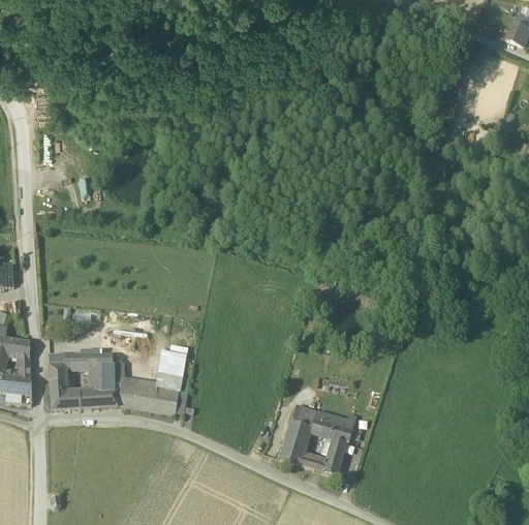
[(510,31),(507,38),(525,45),(528,33),(528,17),(518,12),(510,31)]
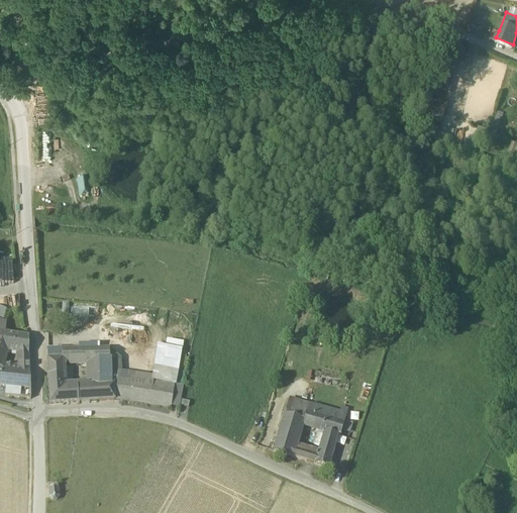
[(496,37),(499,30),(494,28),(490,37),(495,40),(496,37)]
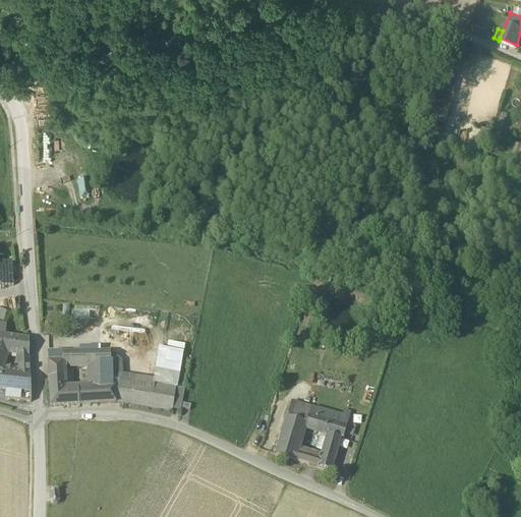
[(505,117),(499,115),(494,131),(500,133),(505,117)]
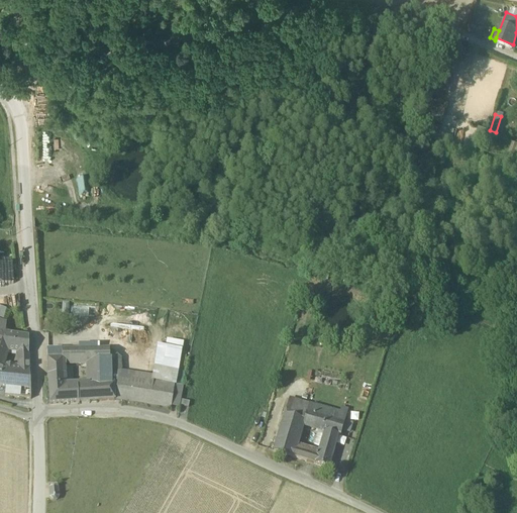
[(423,140),(428,141),(429,136),(432,121),(427,120),(425,120),(422,139),(423,139),(423,140)]
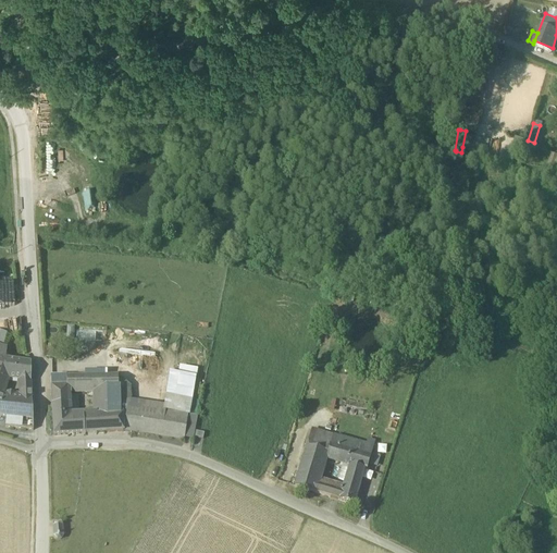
[(461,152),(461,155),(471,157),(472,149),(462,147),(461,152)]
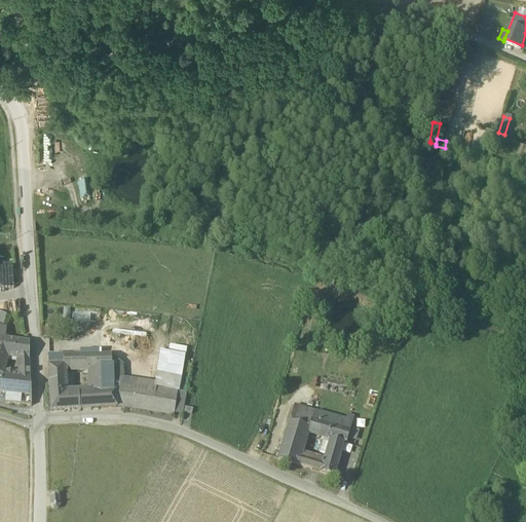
[(29,339),(6,335),(4,352),(7,353),(20,356),(28,357),(29,339)]
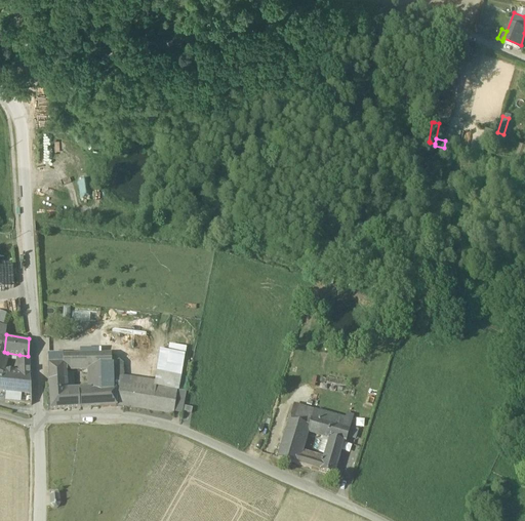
[(185,352),(159,348),(159,349),(159,352),(153,384),(155,385),(176,388),(178,389),(185,352)]
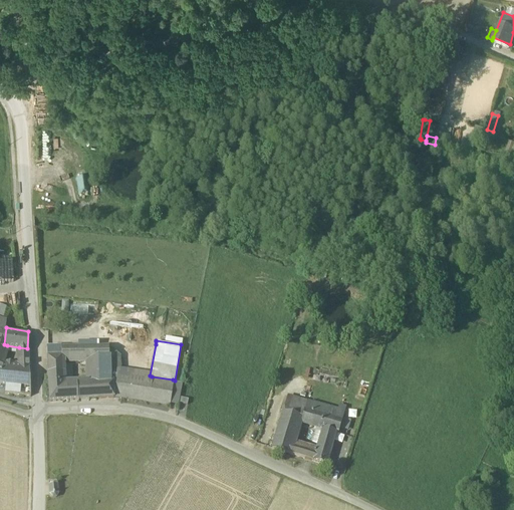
[(108,341),(79,343),(79,356),(87,356),(88,379),(110,378),(110,371),(108,341)]
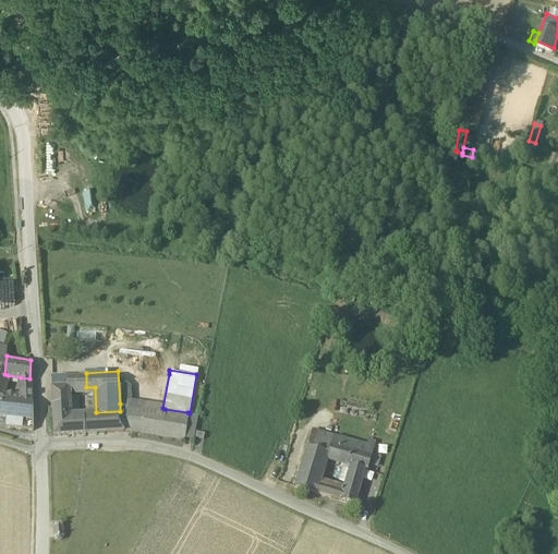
[(79,373),(51,375),(52,404),(68,402),(68,388),(80,388),(79,373)]
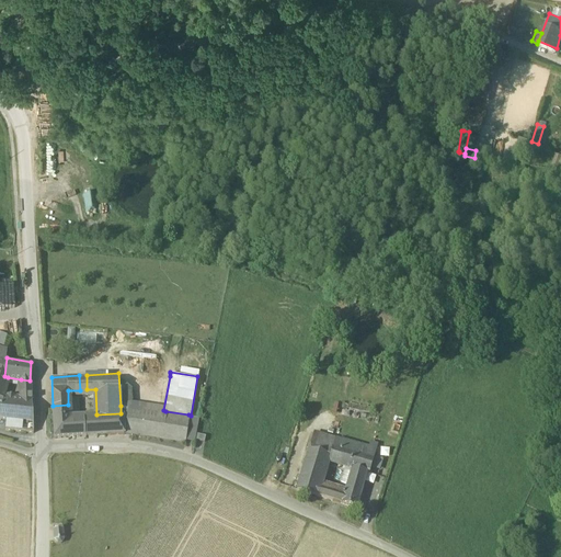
[(30,381),(21,379),(21,389),(31,389),(30,381)]
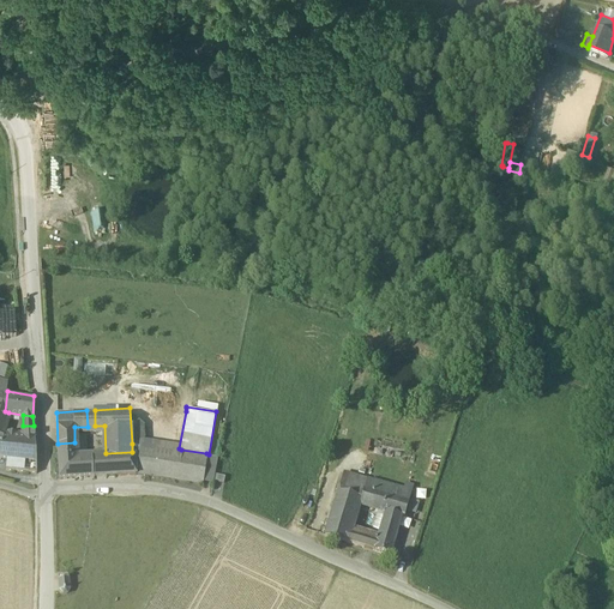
[(34,426),(23,426),(22,434),(5,430),(4,433),(2,433),(0,454),(8,456),(36,459),(34,426)]
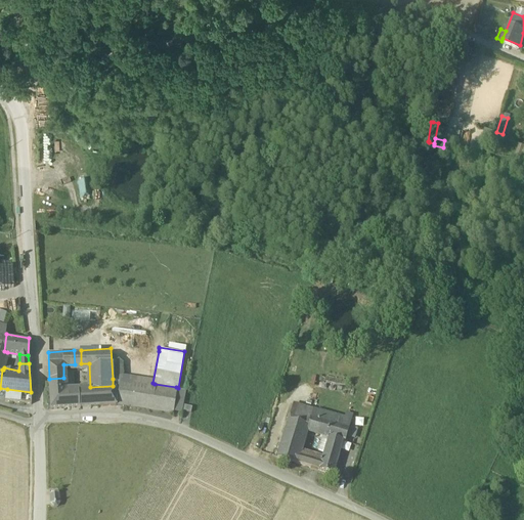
[(82,387),(64,388),(63,378),(49,379),(50,406),(83,404),(82,387)]
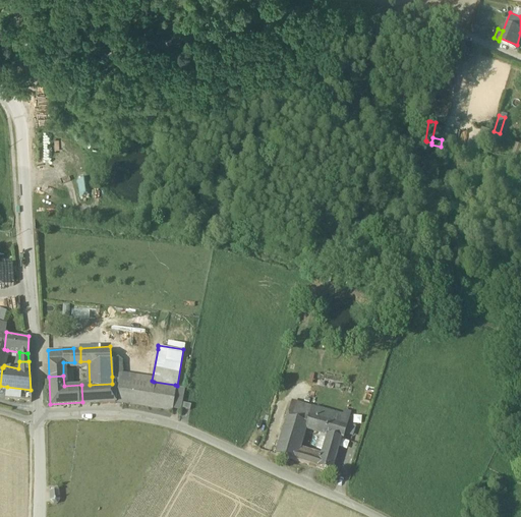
[(90,385),(81,385),(82,402),(116,400),(115,380),(115,377),(112,377),(112,384),(90,385)]
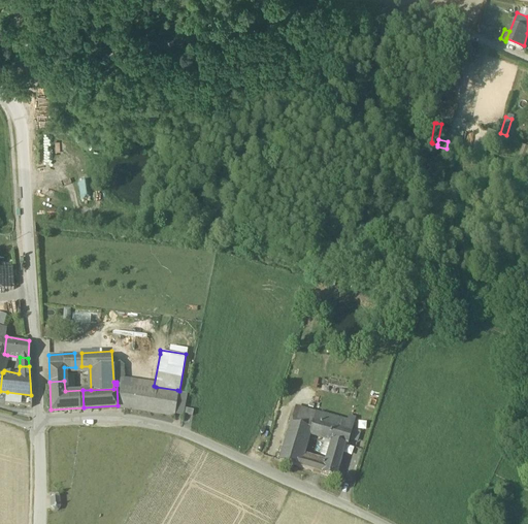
[(156,391),(117,385),(118,405),(173,415),(174,412),(177,390),(156,387),(156,391)]
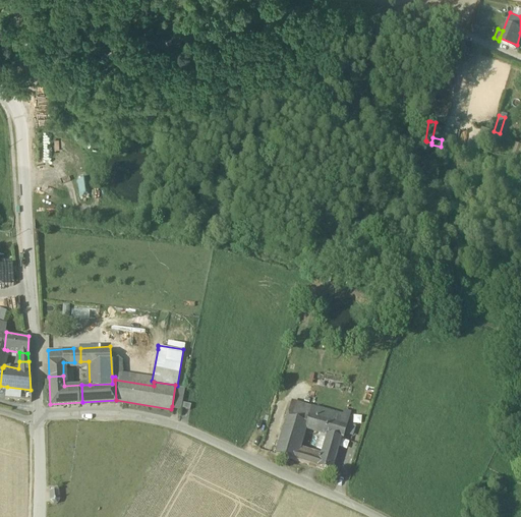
[(177,386),(175,385),(172,406),(180,408),(184,387),(177,386)]
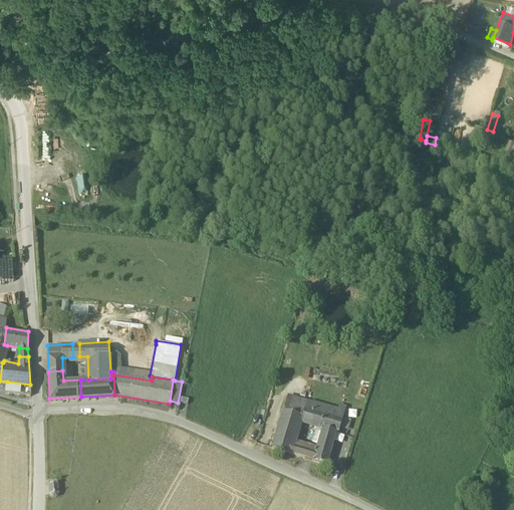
[(30,385),(7,381),(5,390),(30,393),(30,385)]
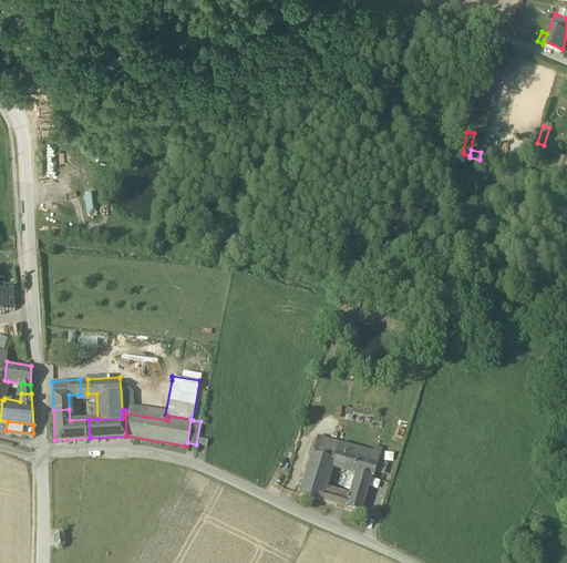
[(373,449),(319,432),(316,442),(337,449),(378,461),(381,451),(373,449)]
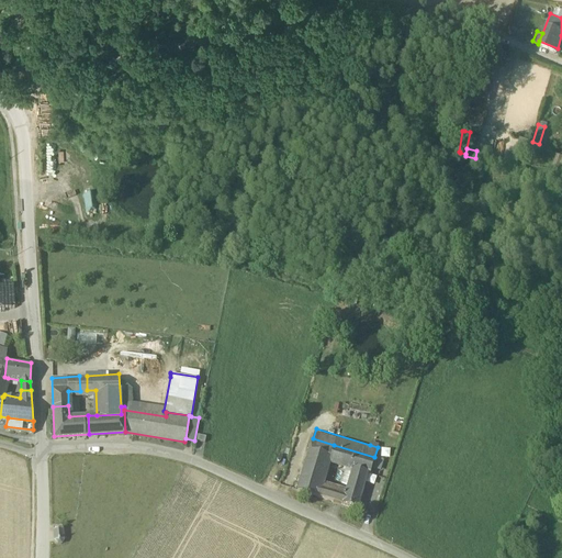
[(334,445),(313,438),(299,488),(318,494),(322,482),(329,458),(334,445)]
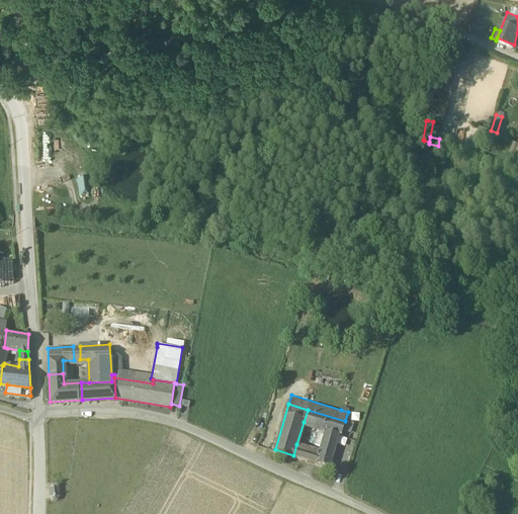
[(345,421),(308,410),(304,422),(326,429),(339,433),(341,433),(345,421)]
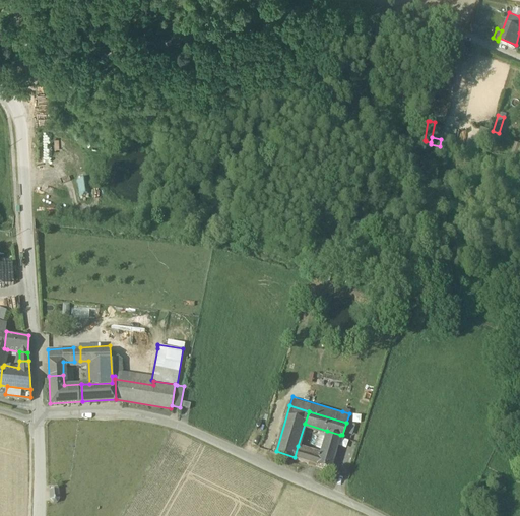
[(340,435),(327,431),(320,453),(317,463),(331,467),(340,435)]
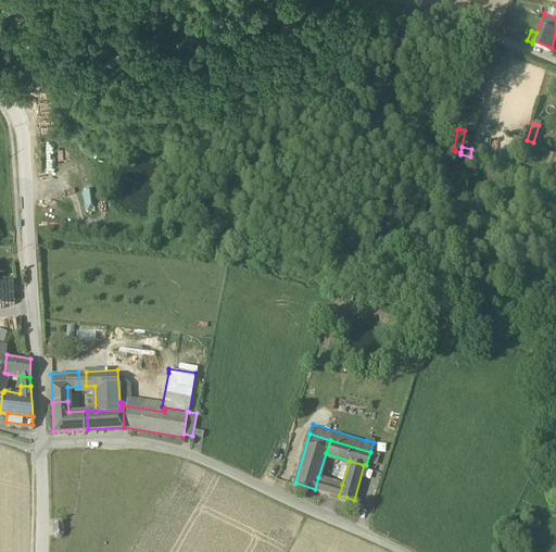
[(333,481),(318,477),(315,489),(330,493),(333,481)]
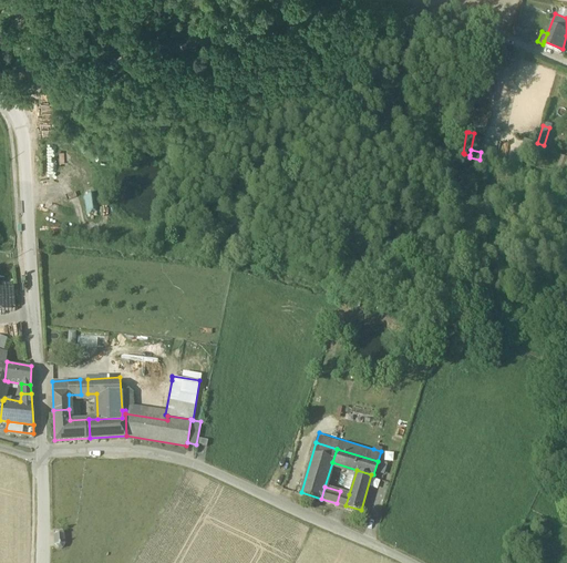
[(349,494),(340,491),(337,503),(346,505),(349,494)]
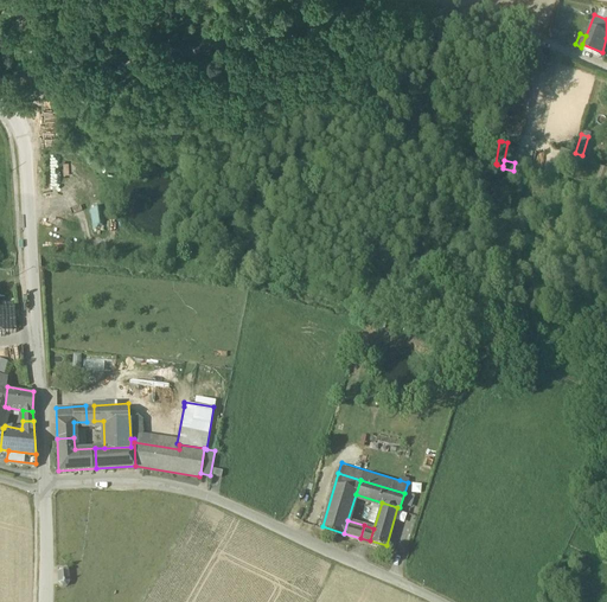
[(68,568),(57,568),(58,582),(62,586),(66,586),(69,582),(68,568)]
